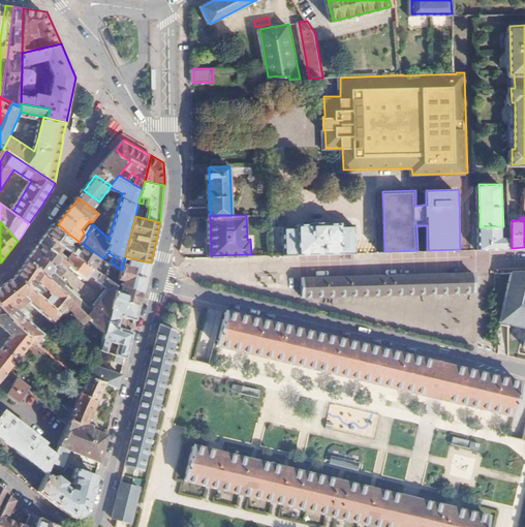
[(298,225),(272,226),(272,254),(357,252),(357,224),(342,224),(342,222),(329,223),(329,221),(320,221),(311,221),(311,223),(298,223),(298,225)]
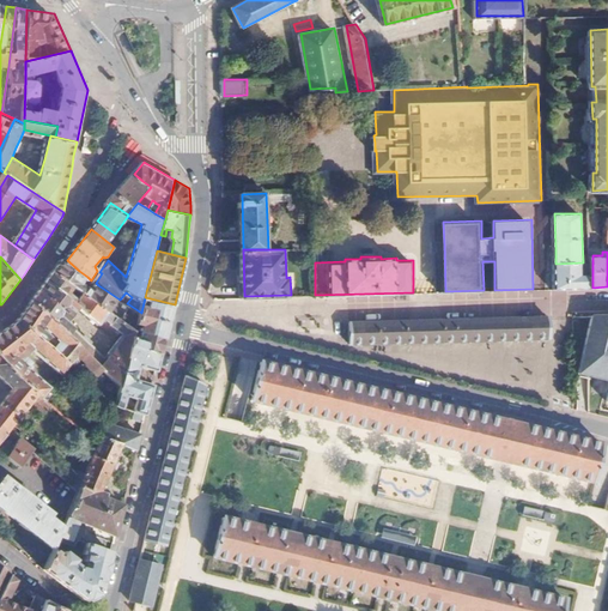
[(55,272),(78,288),(86,294),(137,331),(138,328),(139,321),(123,310),(121,312),(115,307),(120,300),(98,285),(93,291),(84,283),(87,277),(79,271),(67,260),(66,259),(65,259),(55,272)]
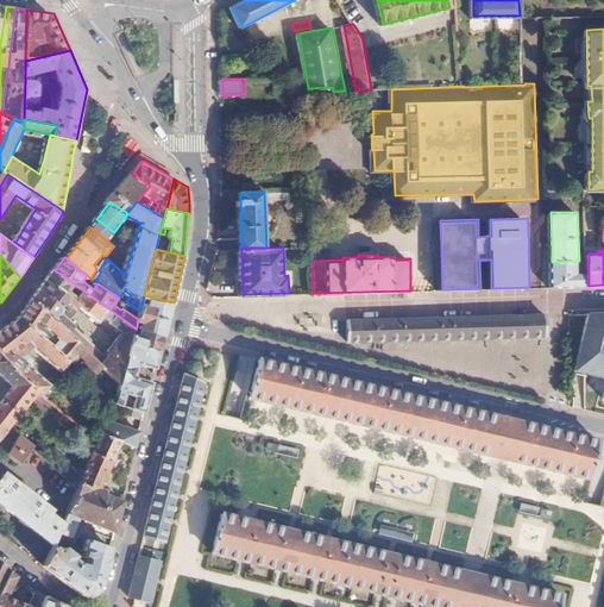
[(579,261),(552,262),(553,287),(589,286),(589,271),(579,271),(579,261)]
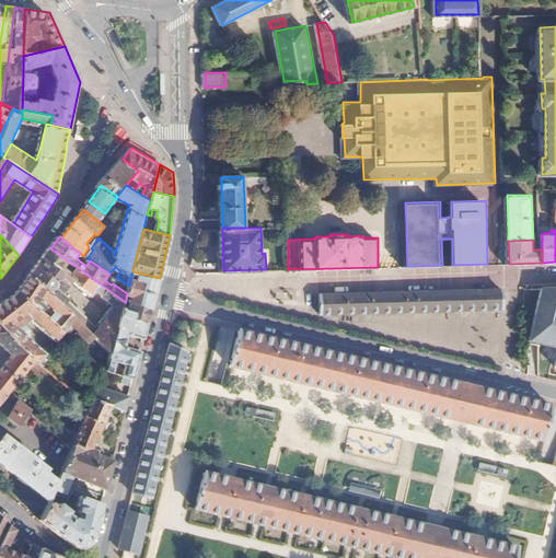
[(50,248),(31,275),(50,292),(94,334),(100,327),(90,318),(91,317),(71,300),(70,301),(64,295),(74,281),(94,297),(99,291),(105,295),(105,298),(116,305),(103,323),(105,325),(96,336),(97,337),(113,352),(122,316),(124,305),(125,302),(79,268),(74,274),(67,269),(71,263),(50,248)]
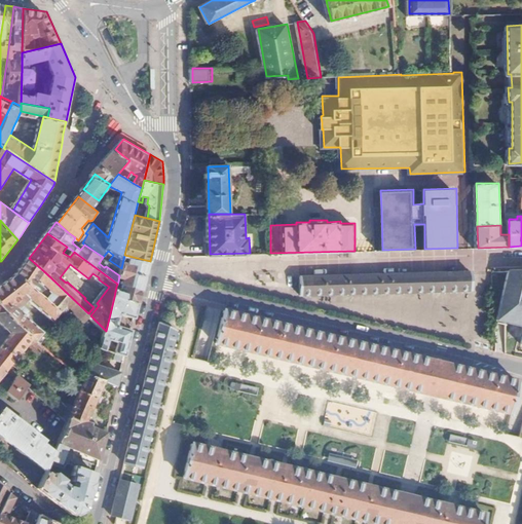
[(121,268),(119,275),(118,282),(123,284),(143,289),(150,261),(124,255),(121,268)]
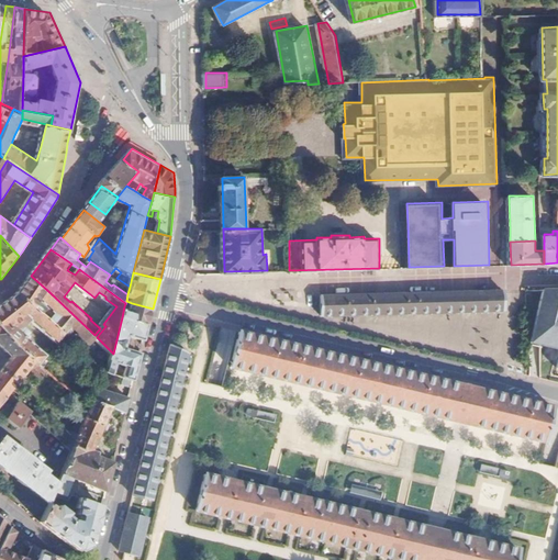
[(31,276),(18,293),(0,304),(0,323),(17,340),(45,367),(52,359),(51,358),(48,356),(48,355),(17,326),(22,320),(29,323),(32,320),(59,343),(74,327),(81,333),(80,334),(92,344),(98,338),(97,337),(95,335),(51,293),(31,276)]
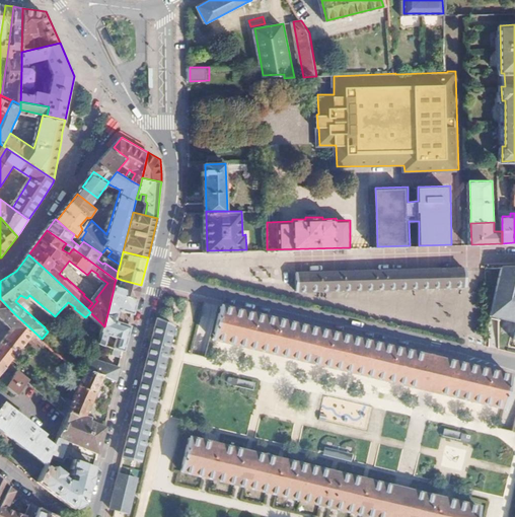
[(107,256),(104,263),(118,272),(120,265),(107,256)]
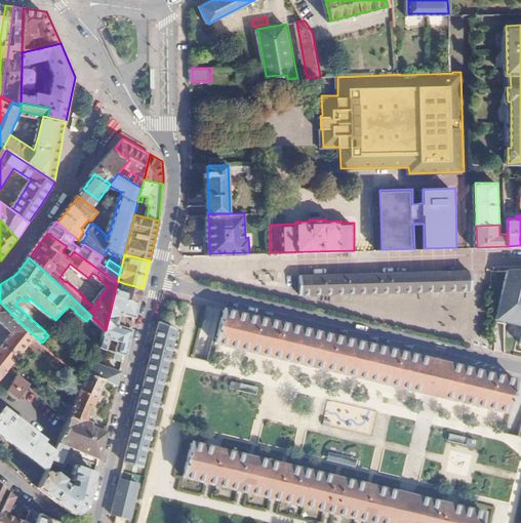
[(520,268),(510,269),(498,318),(520,323),(520,268)]
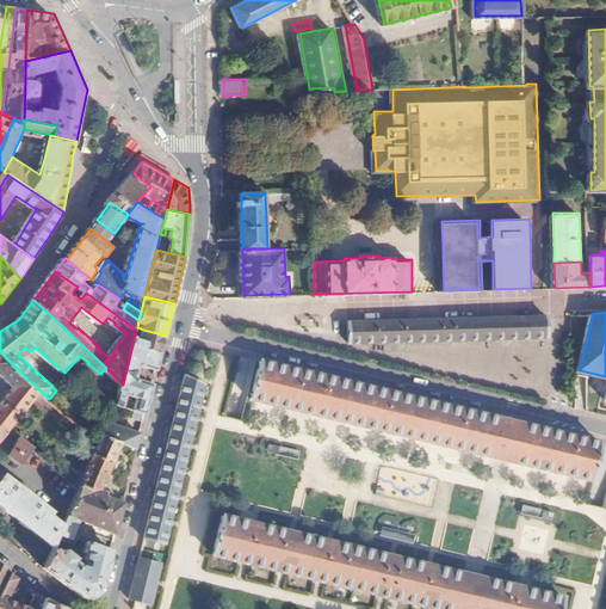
[(490,317),(351,320),(352,342),(551,337),(550,314),(508,315),(490,317)]
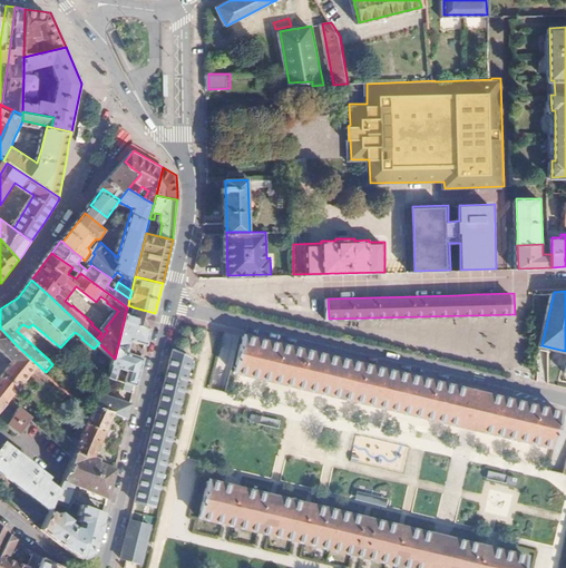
[(133,312),(126,311),(124,322),(152,329),(155,313),(134,307),(133,312)]
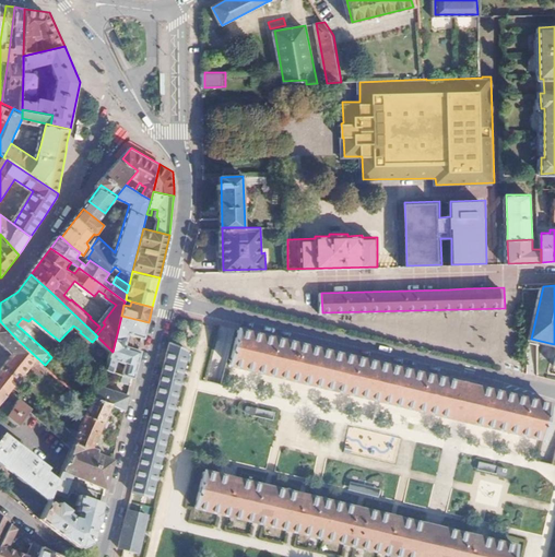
[(125,375),(134,378),(149,322),(121,316),(113,352),(109,368),(110,369),(109,371),(114,372),(117,363),(128,366),(125,375)]
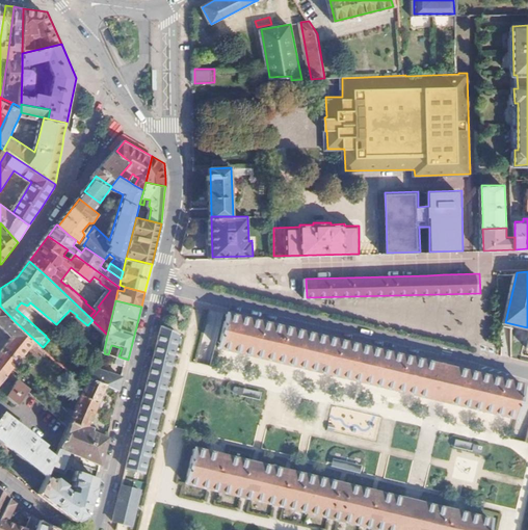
[(16,322),(0,306),(0,383),(7,375),(6,374),(23,354),(24,355),(28,351),(40,361),(48,350),(43,347),(16,322)]
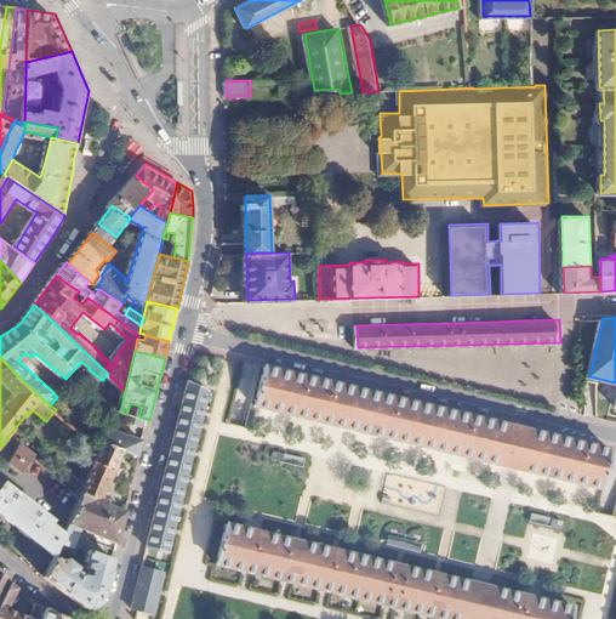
[(268,365),(258,405),(513,465),(604,487),(614,448),(268,365)]
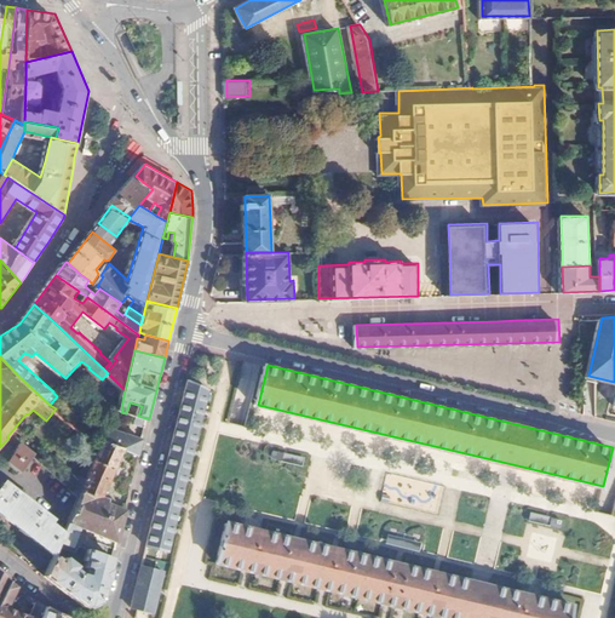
[(212,390),(193,382),(156,525),(150,547),(171,551),(212,390)]
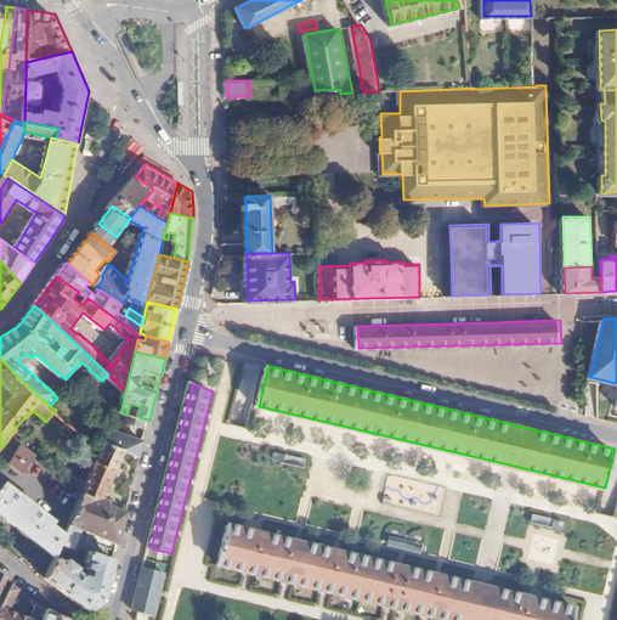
[(126,415),(122,413),(107,444),(126,450),(141,456),(146,439),(118,430),(120,423),(124,424),(126,415)]
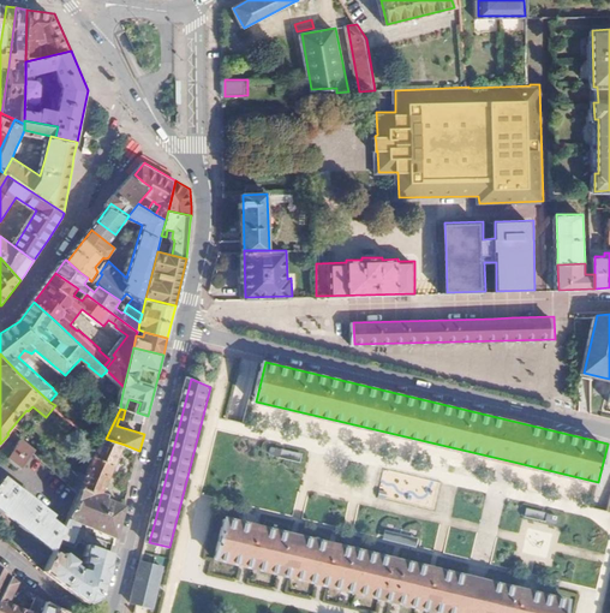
[(106,439),(105,444),(96,462),(114,469),(120,471),(123,464),(118,462),(125,445),(106,439)]
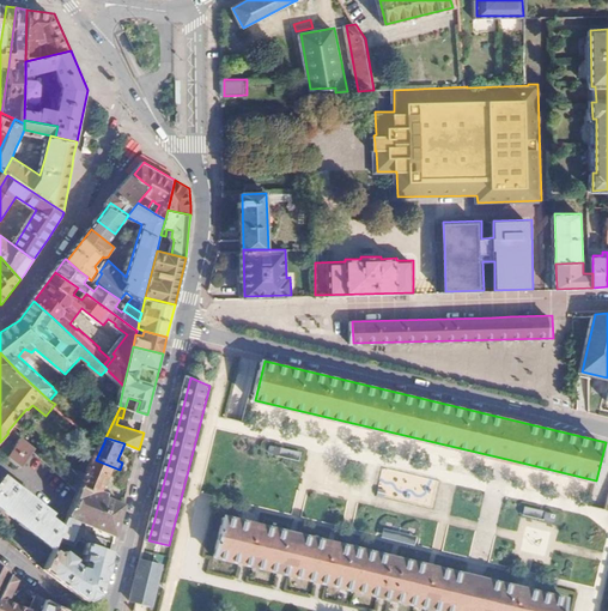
[(36,449),(24,440),(10,457),(22,467),(35,451),(36,449)]
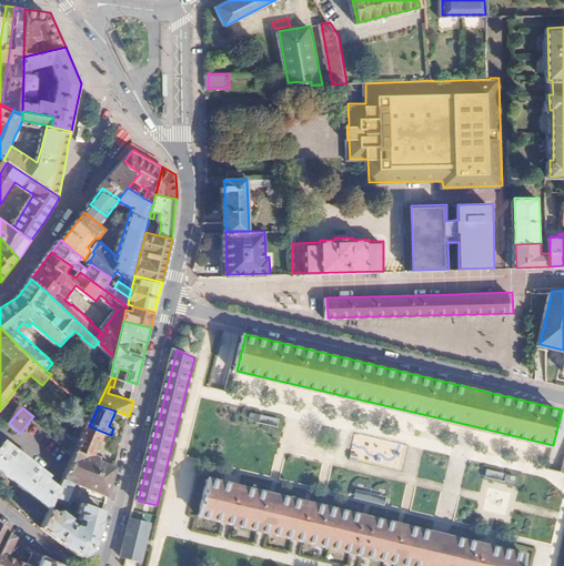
[(262,413),(261,421),(280,423),(281,415),(262,413)]
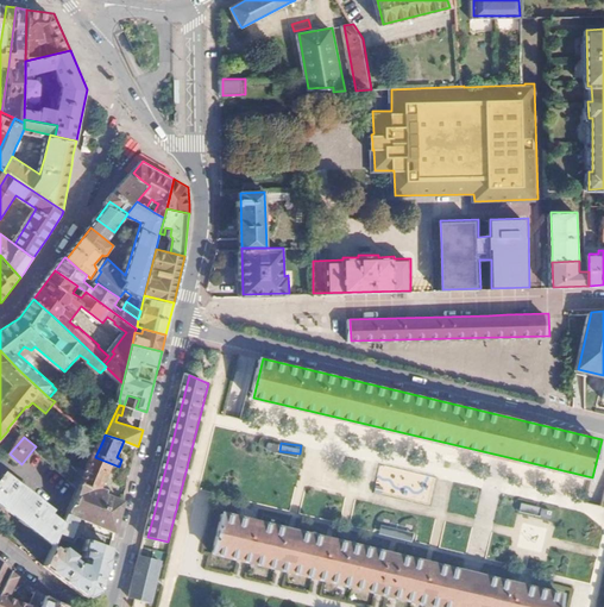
[(49,444),(42,454),(48,458),(56,465),(64,457),(49,444)]
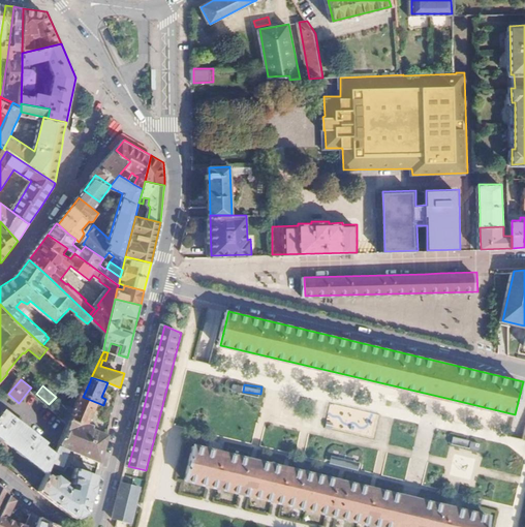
[(83,397),(70,424),(56,455),(53,464),(62,468),(63,466),(64,466),(70,453),(66,452),(68,447),(102,462),(105,447),(109,435),(88,426),(98,403),(83,397)]
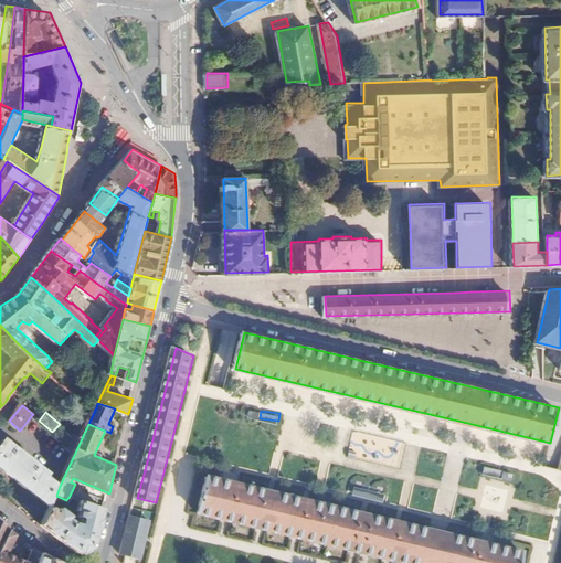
[(410,443),(357,429),(351,455),(404,468),(410,443)]
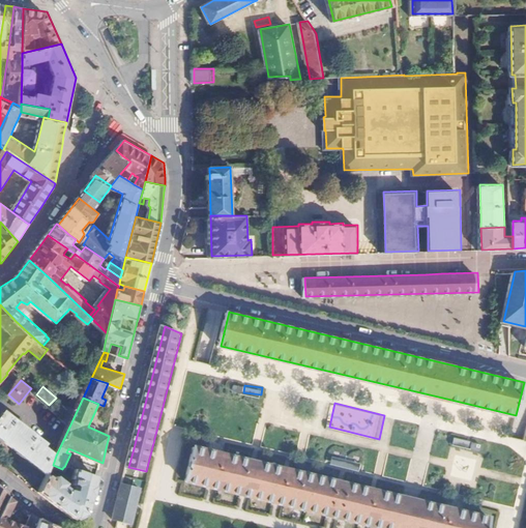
[(0,435),(28,458),(31,452),(32,453),(34,451),(38,455),(45,447),(47,444),(5,411),(0,416),(0,415),(0,435)]
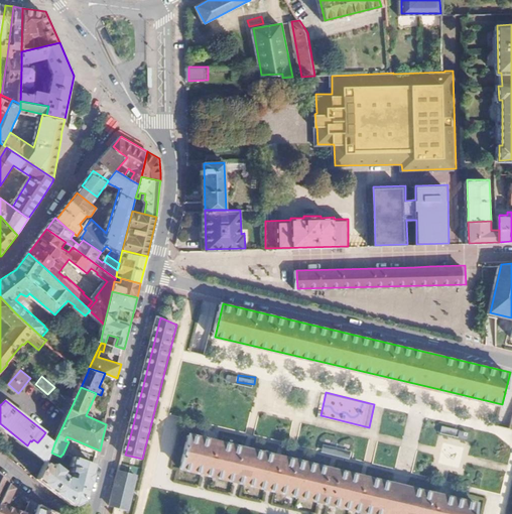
[(473,436),(474,430),(464,428),(463,434),(473,436)]
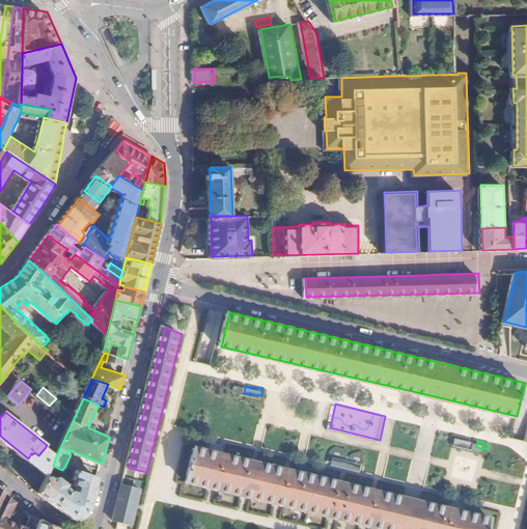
[(197,447),(189,481),(390,528),(489,528),(492,517),(416,499),(197,447)]
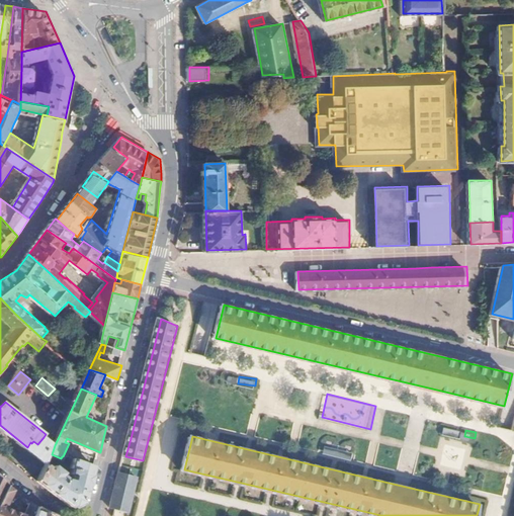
[(31,443),(30,442),(27,447),(48,463),(52,454),(55,445),(44,437),(37,444),(33,441),(31,443)]
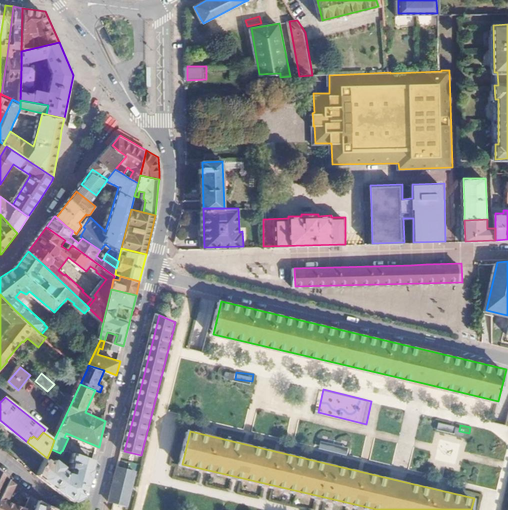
[(47,458),(39,474),(73,501),(87,493),(95,460),(75,452),(72,463),(74,464),(73,469),(75,471),(74,474),(70,474),(65,470),(66,467),(56,459),(54,463),(47,458)]
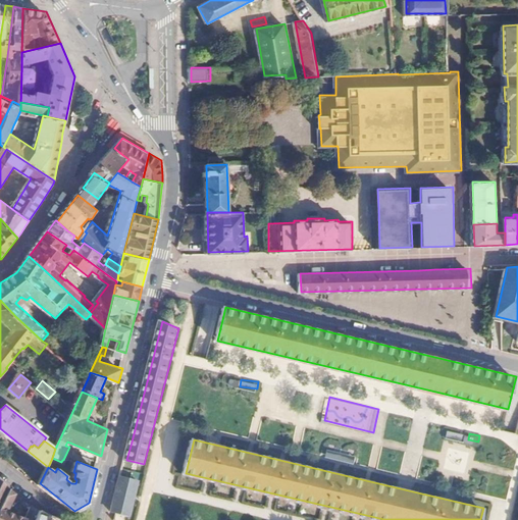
[(0,513),(11,488),(12,486),(0,476),(0,513)]
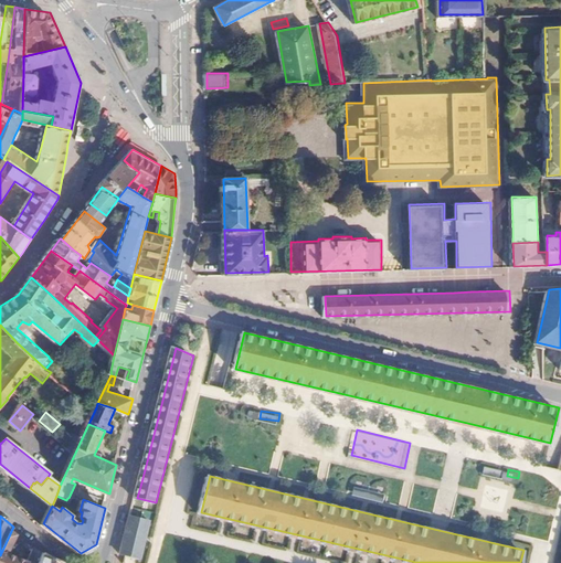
[(152,520),(133,516),(123,553),(128,554),(143,559),(152,520)]
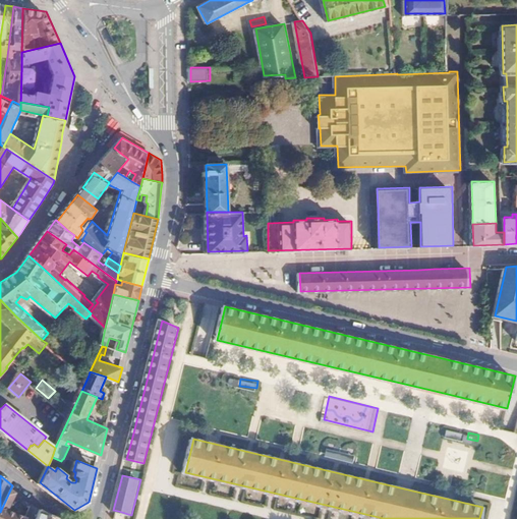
[(18,493),(11,487),(0,512),(0,518),(29,518),(31,516),(36,505),(30,501),(22,516),(9,511),(18,493)]
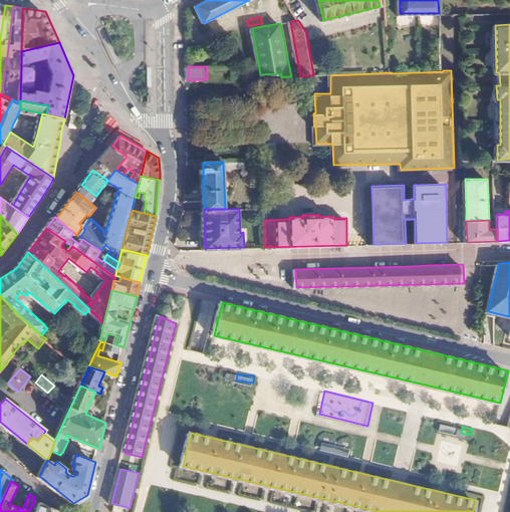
[(261,494),(263,486),(250,482),(248,490),(261,494)]
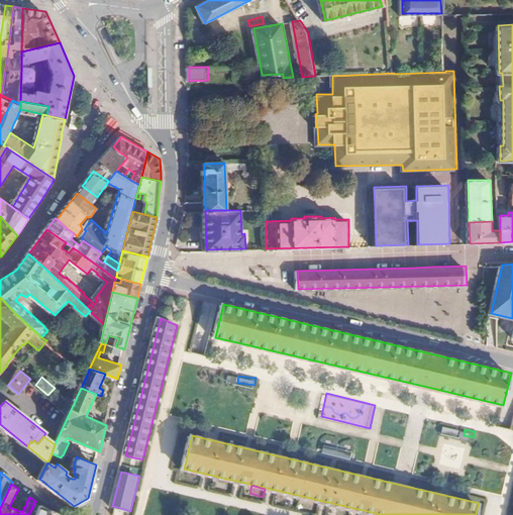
[(59,514),(60,514),(41,506),(37,514),(59,514)]
